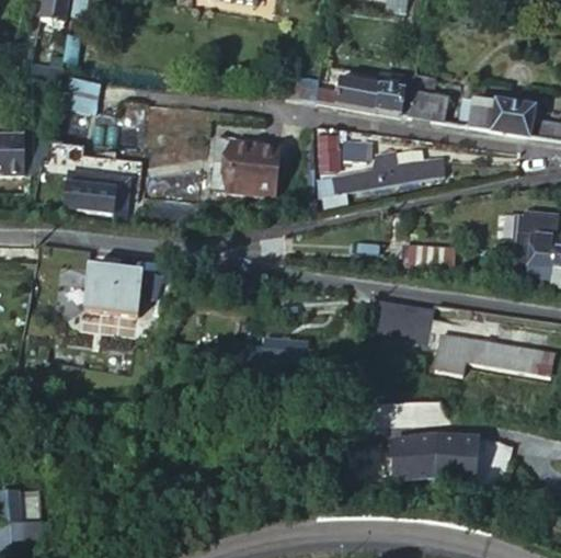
[(43,0),(39,18),(61,22),(65,0),(43,0)]
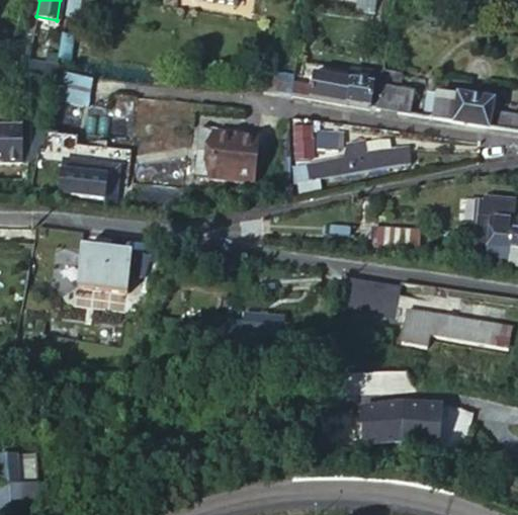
[(67,0),(66,9),(77,11),(79,0),(67,0)]
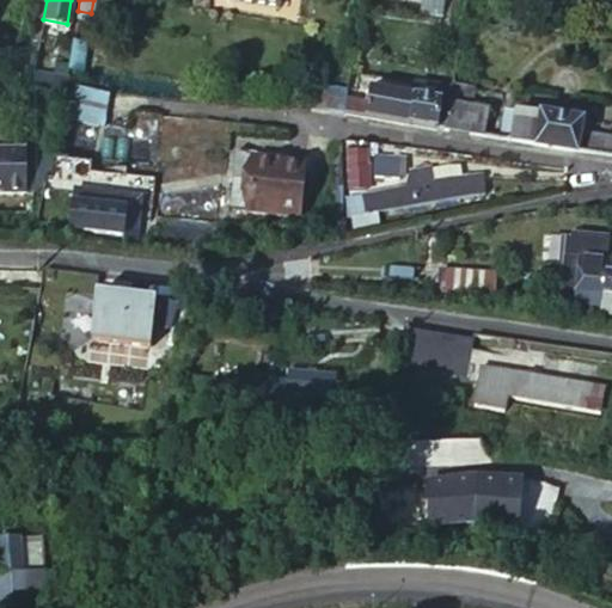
[(442,17),(445,1),(438,0),(407,0),(405,10),(442,17)]
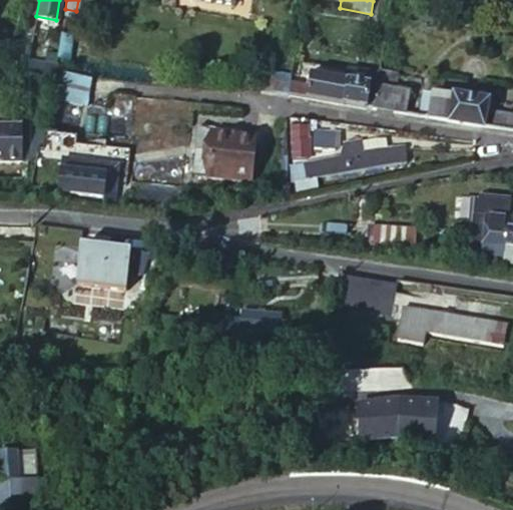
[(64,12),(57,54),(77,58),(84,16),(64,12)]
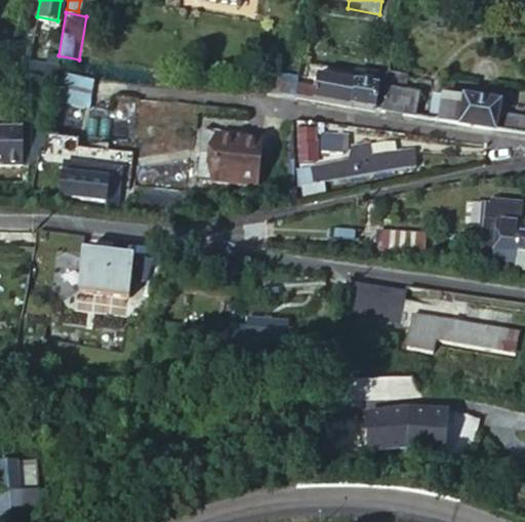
[(29,58),(27,73),(54,75),(56,69),(57,62),(29,58)]
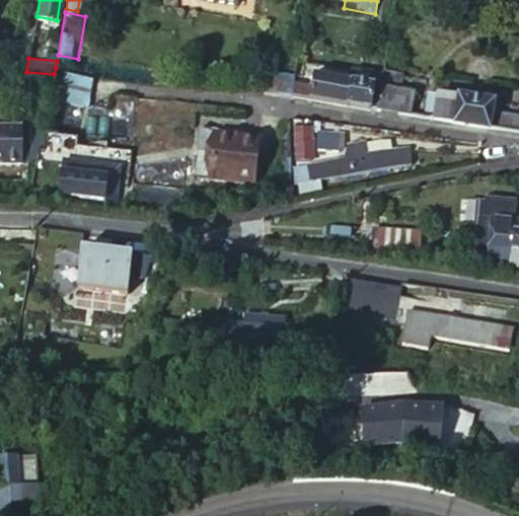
[(294,83),(292,93),(378,107),(383,72),(314,61),(309,86),(294,83)]
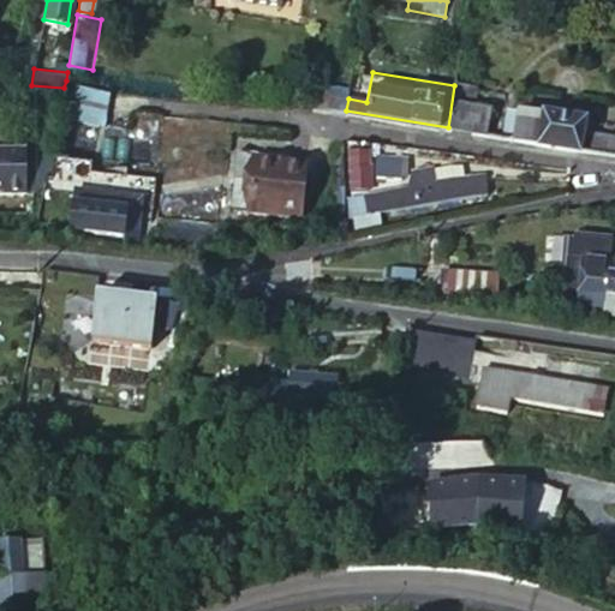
[(0,97),(22,94),(22,79),(0,83),(0,97)]
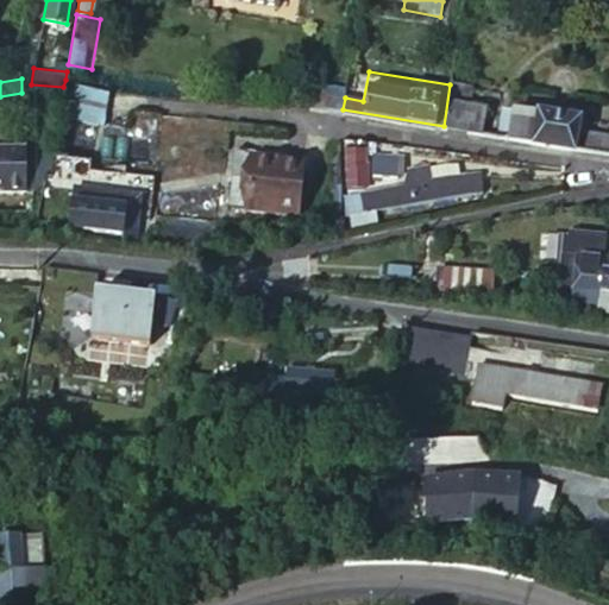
[(313,81),(309,106),(339,108),(344,86),(313,81)]
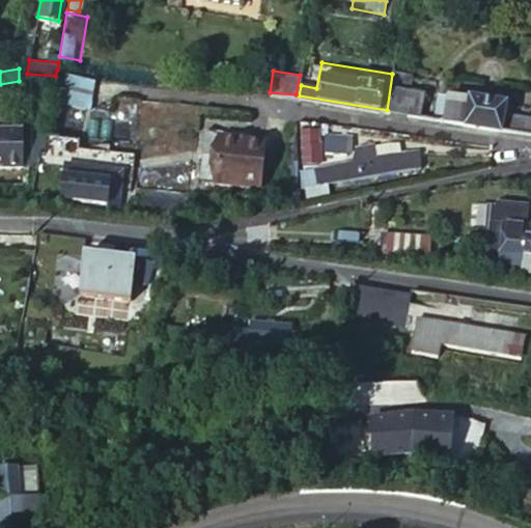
[(411,75),(392,72),(392,74),(387,110),(418,115),(421,92),(409,90),(411,75)]
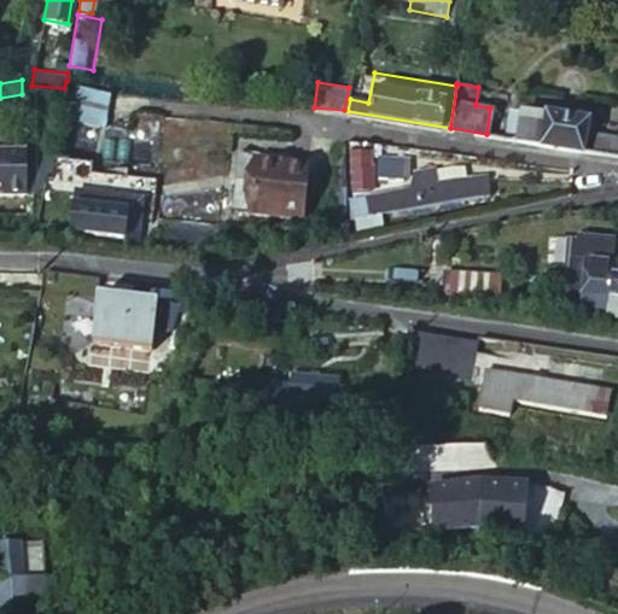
[(62,98),(58,117),(97,124),(103,92),(69,86),(66,99),(62,98)]
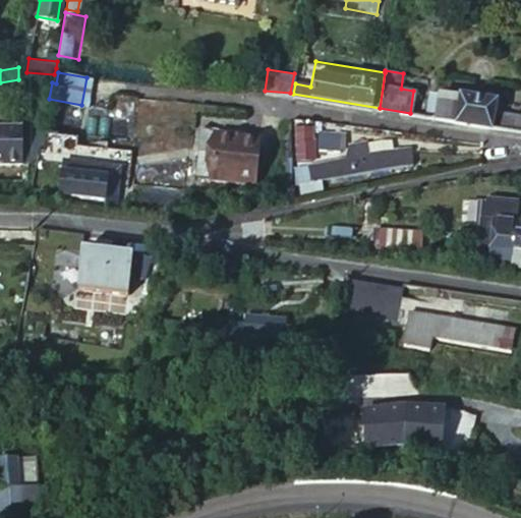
[(428,90),(424,115),(490,125),(495,101),(428,90)]
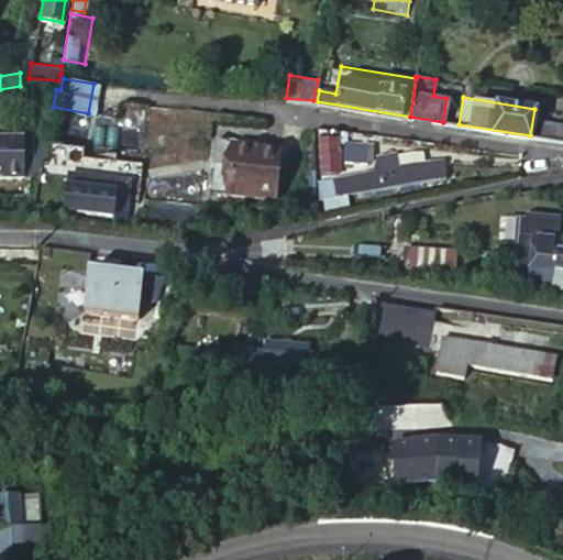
[(562,124),(543,122),(542,139),(562,141),(562,124)]
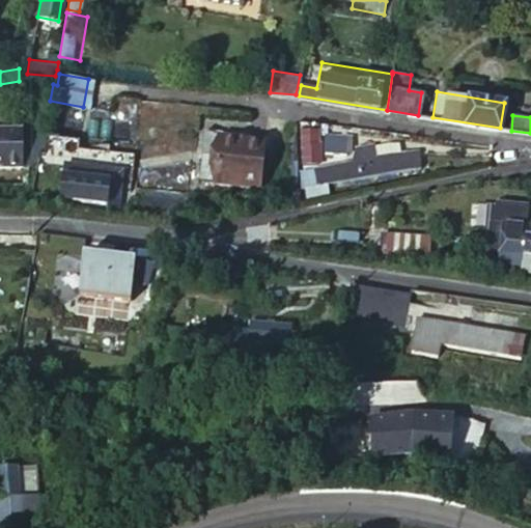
[(21,129),(0,129),(0,163),(21,163),(21,129)]
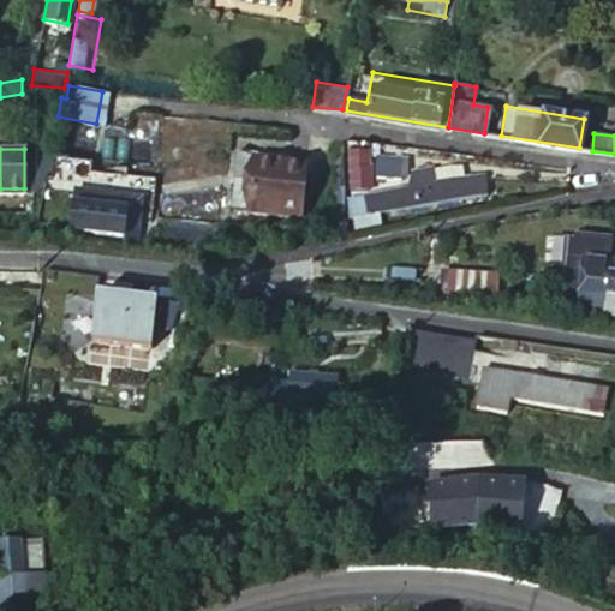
[(362,174),(363,154),(348,151),(346,173),(362,174)]
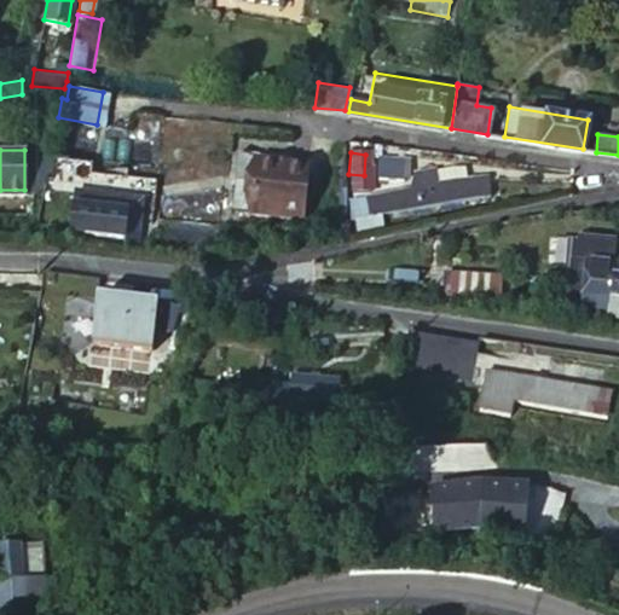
[(92,160),(53,156),(50,177),(90,179),(92,160)]
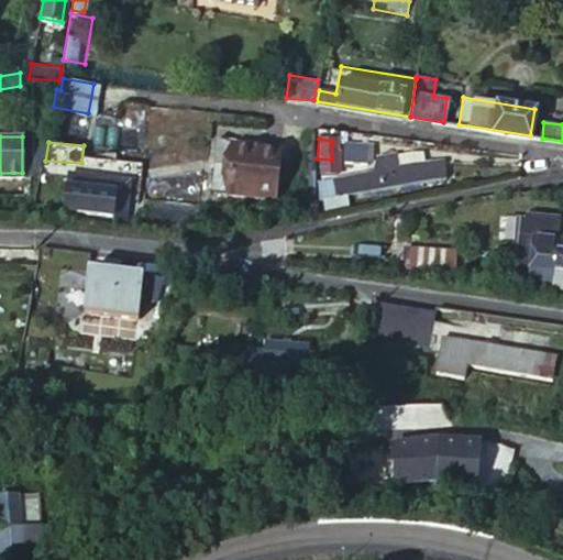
[(370,146),(345,144),(344,162),(368,163),(370,146)]
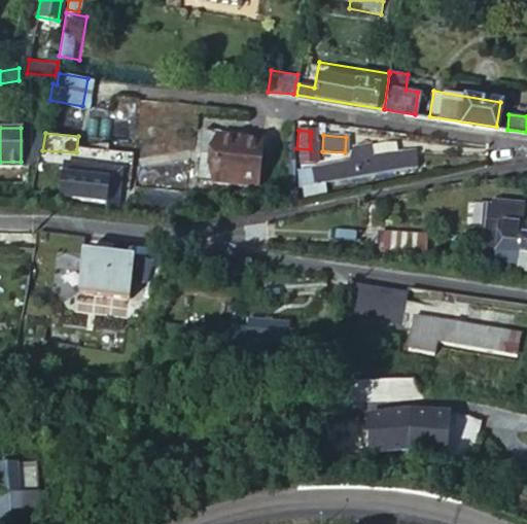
[(354,145),(355,155),(390,149),(389,140),(354,145)]
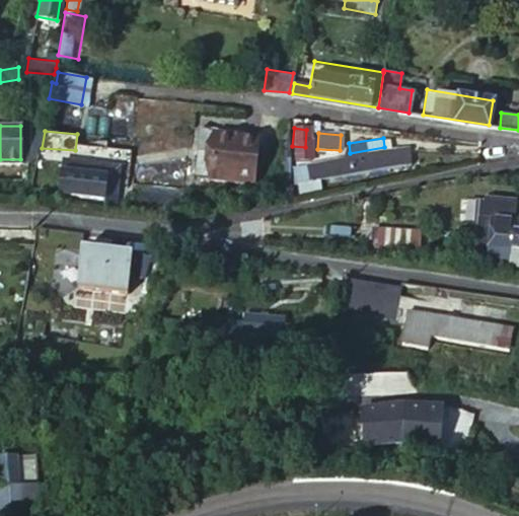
[(274,146),(240,141),(236,169),(230,168),(229,173),(270,179),(274,146)]
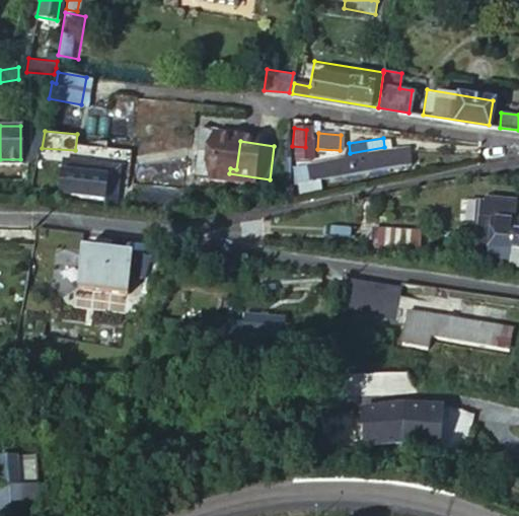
[(350,153),(306,161),(309,179),(415,160),(412,145),(400,147),(399,145),(384,147),(350,153)]
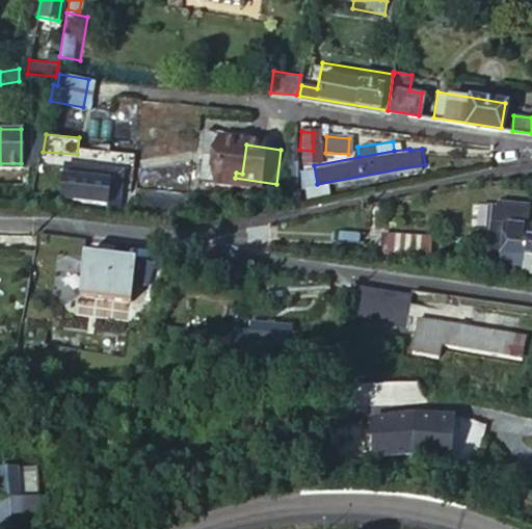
[(121,169),(63,163),(60,196),(117,203),(121,169)]
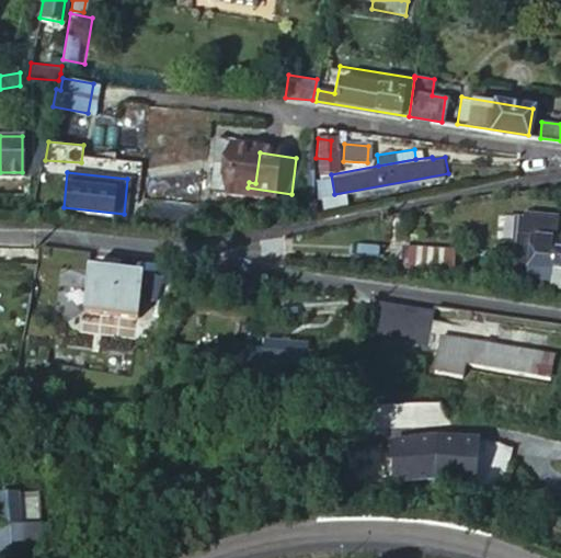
[(334,194),(331,174),(316,177),(318,196),(334,194)]
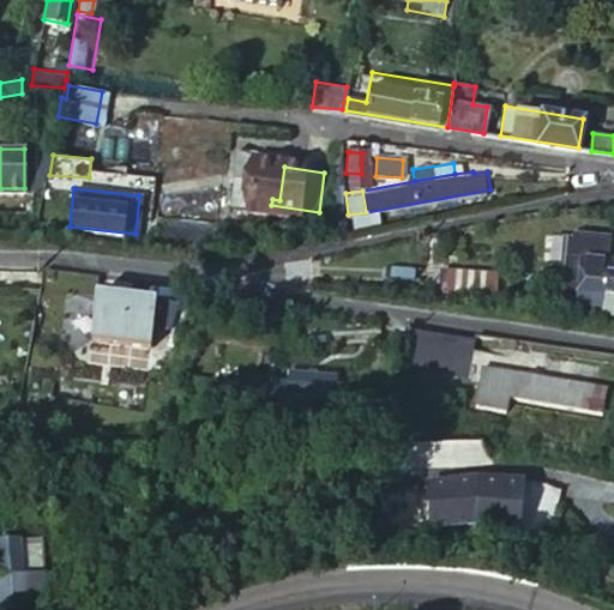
[(613,270),(611,270),(612,255),(561,249),(558,285),(605,291),(602,310),(613,312),(613,270)]
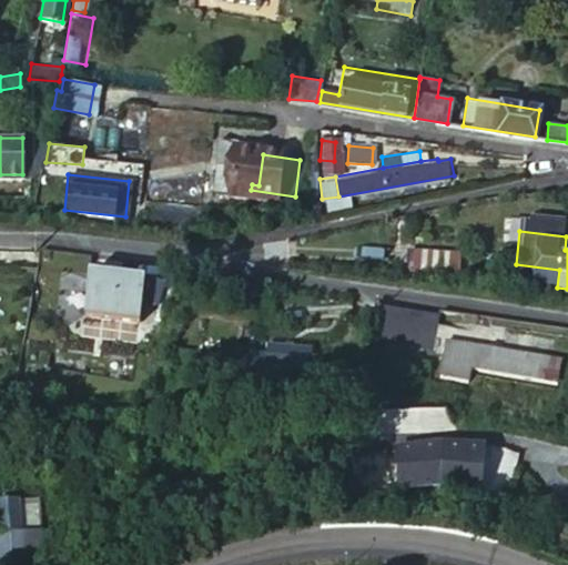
[(462,251),(412,248),(409,263),(459,269),(462,251)]
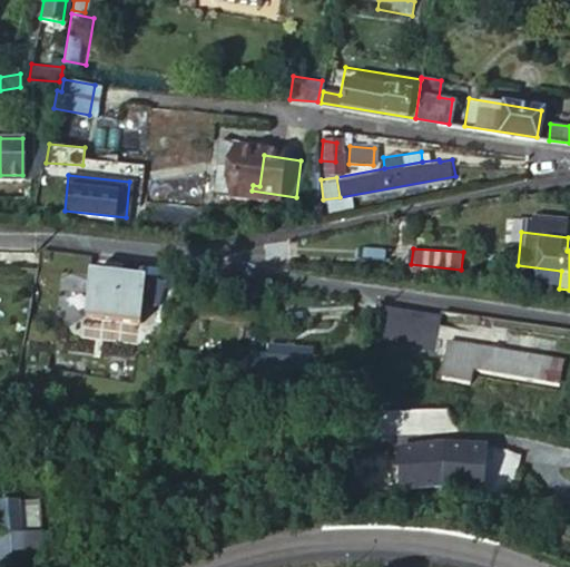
[(145,279),(89,272),(85,313),(140,320),(145,279)]
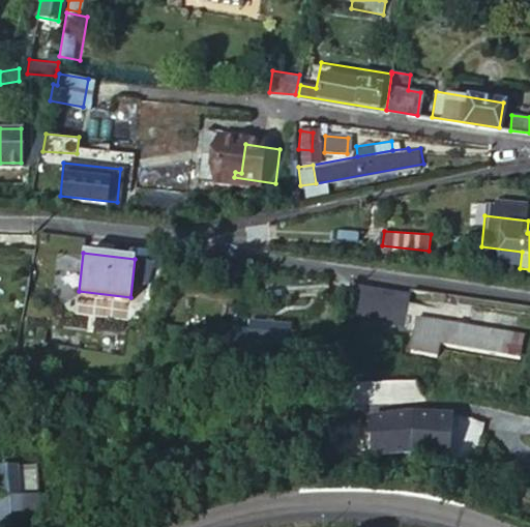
[(406,323),(409,292),(359,285),(354,316),(406,323)]
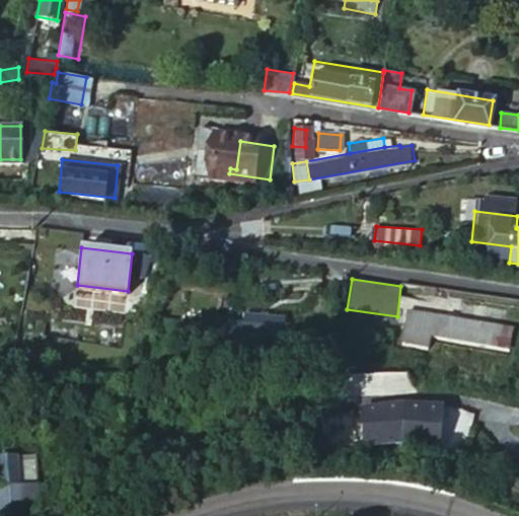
[(493,324),(406,311),(402,341),(429,345),(430,334),(491,343),(493,324)]
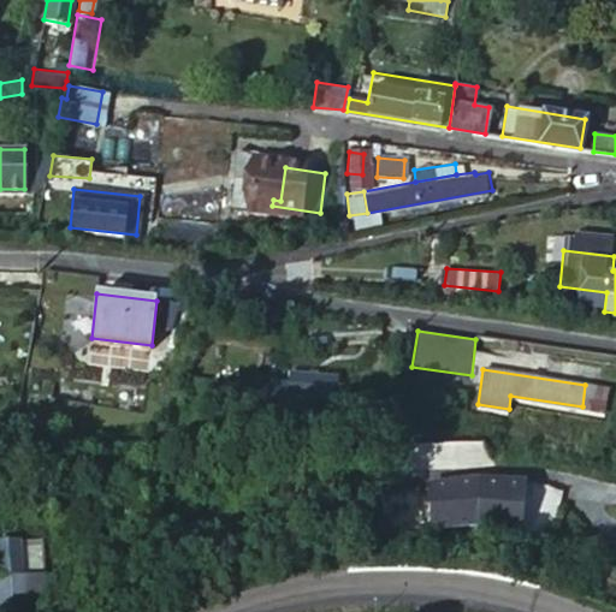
[(336,404),(338,375),(289,372),(289,380),(270,378),(268,399),(290,402),(290,408),(308,409),(308,402),(336,404)]
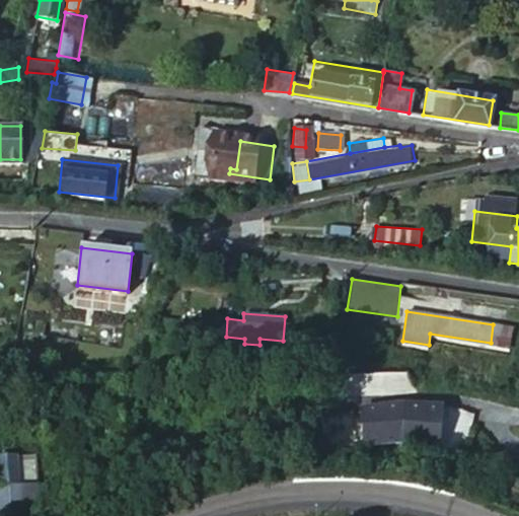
[(401,435),(404,400),(375,403),(337,411),(342,439),(364,438),(364,440),(401,435)]
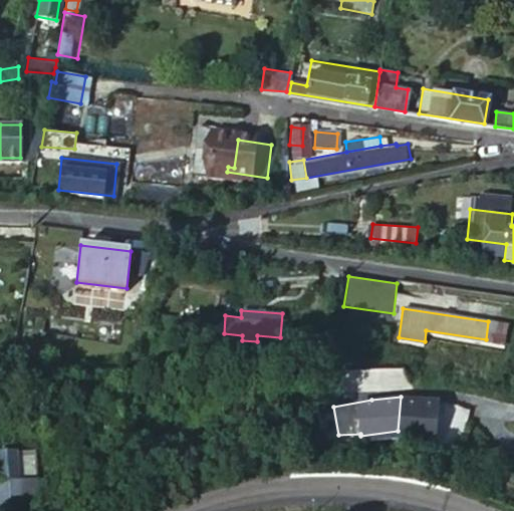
[(398,431),(397,436),(434,440),(440,400),(401,397),(398,431)]
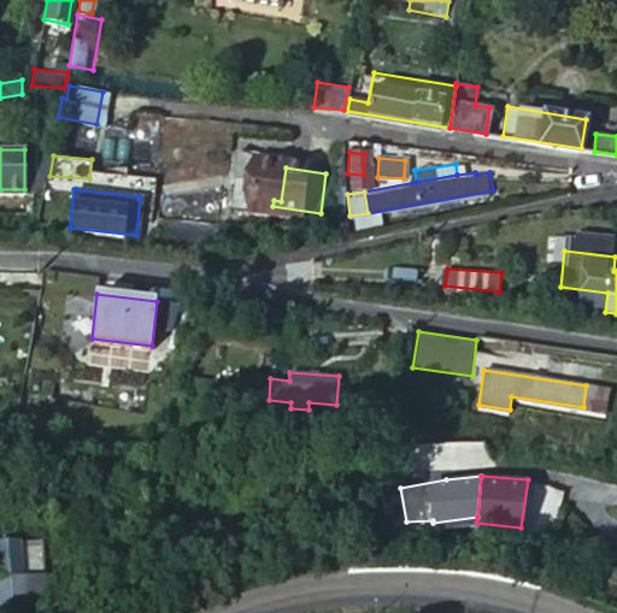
[(400,488),(385,491),(386,523),(406,522),(400,488)]
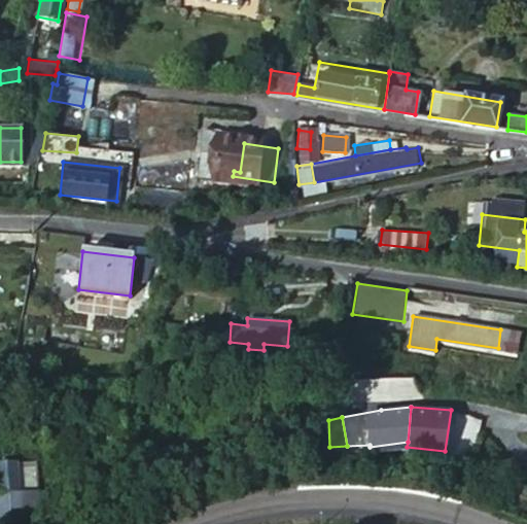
[(0,515),(4,515),(23,510),(24,523),(26,523),(41,518),(36,461),(0,463),(0,515)]
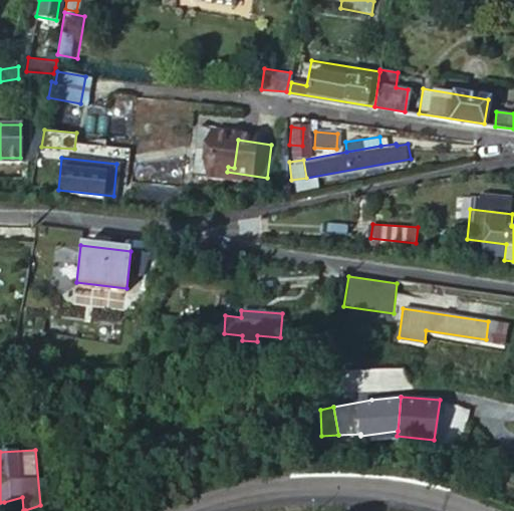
[(0,510),(23,510),(22,497),(4,502),(0,502),(0,510)]
